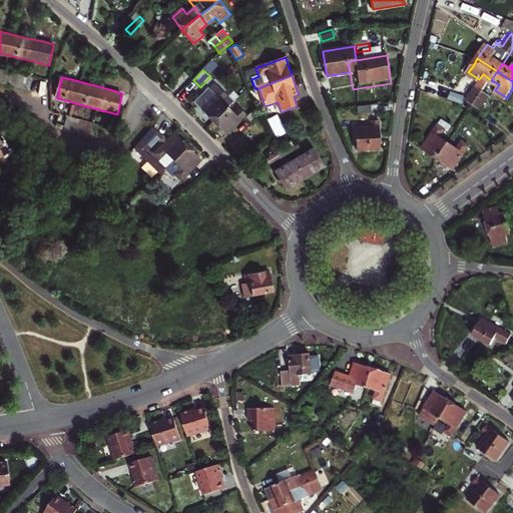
[(211,89),(196,104),(203,111),(215,122),(230,107),(235,102),(236,101),(217,84),(212,90),(211,89)]
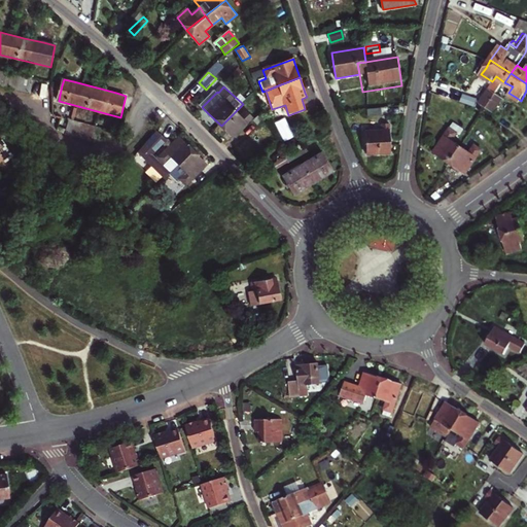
[(480,101),(488,106),(496,94),(487,89),(480,101)]
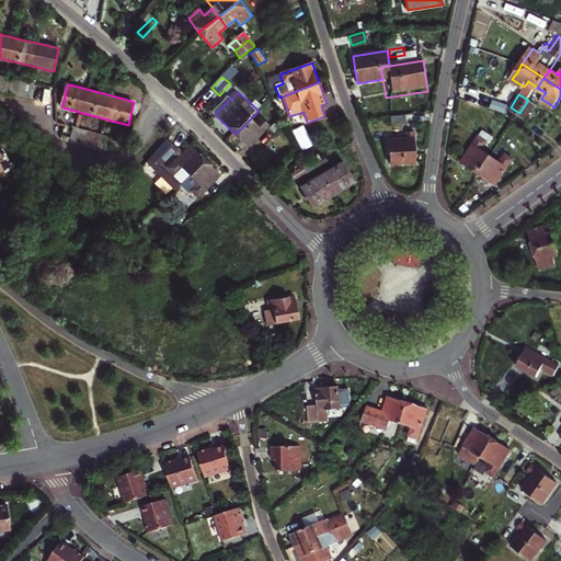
[(528,118),(536,105),(528,100),(519,113),(528,118)]
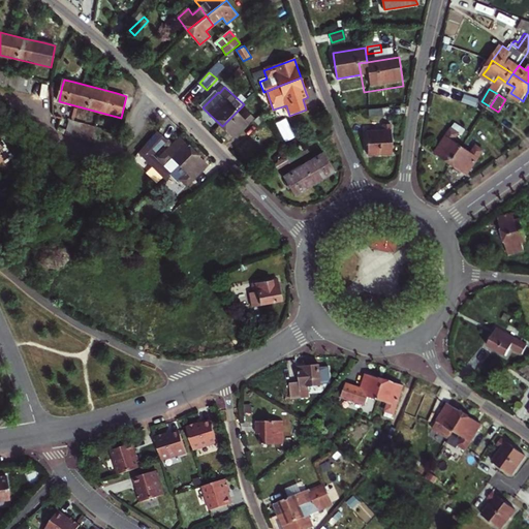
[(477,99),(473,106),(478,110),(486,114),(490,106),(481,101),(477,99)]
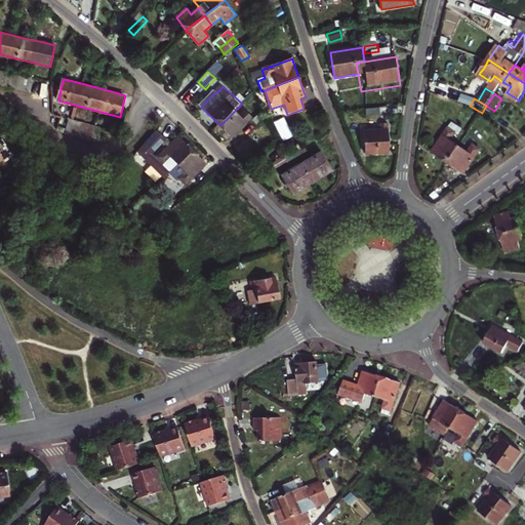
[(384,113),(381,105),(368,108),(369,115),(384,113)]
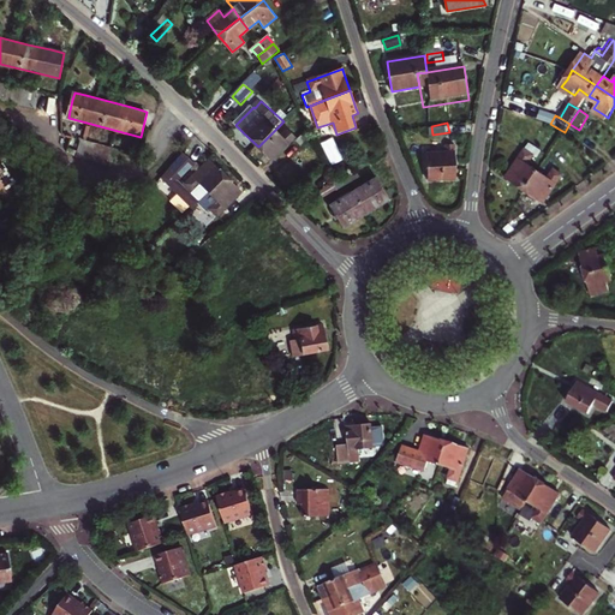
[(563,132),(577,141),(581,131),(579,130),(569,124),(565,132),(563,132)]
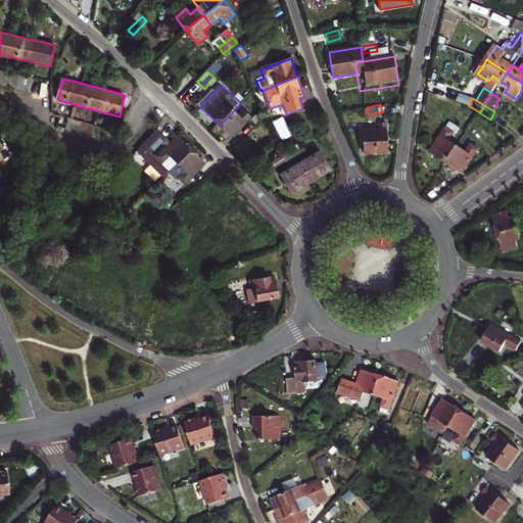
[(245,110),(241,115),(235,109),(220,125),(228,133),(233,139),(253,119),(245,110)]
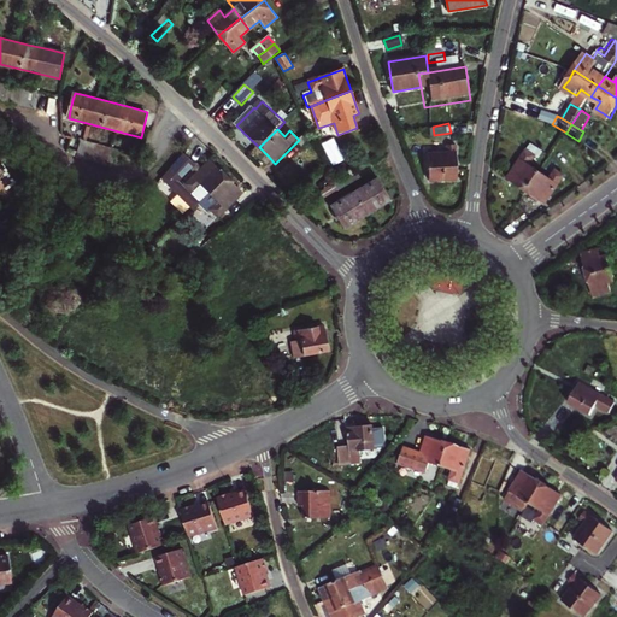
[(306,148),(315,141),(310,134),(300,142),(306,148)]
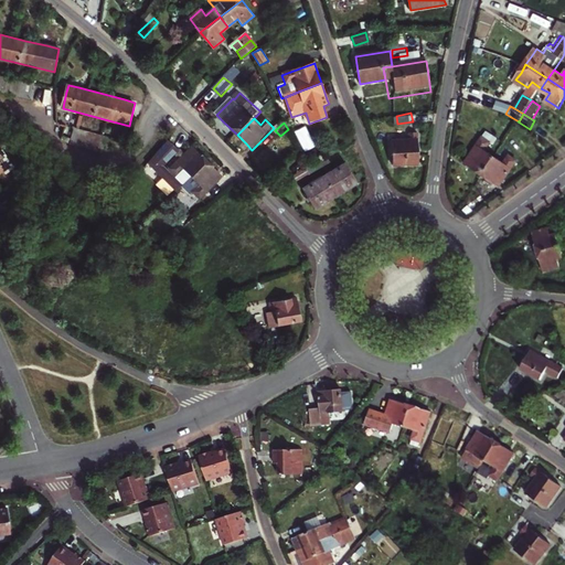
[(103,156),(107,139),(74,130),(70,147),(103,156)]
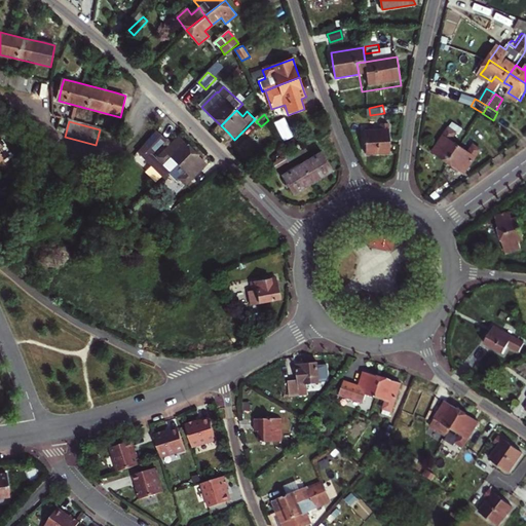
[(381,123),(381,129),(365,130),(366,153),(389,152),(389,140),(388,123),(381,123)]
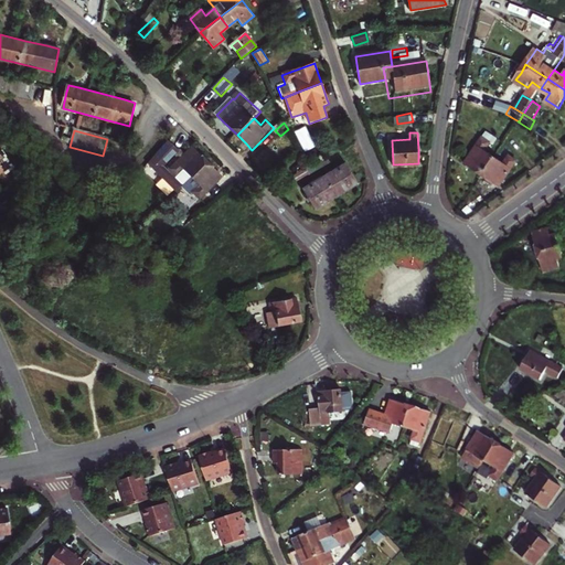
[(482,139),(491,145),(493,146),(498,139),(487,132),(482,139)]
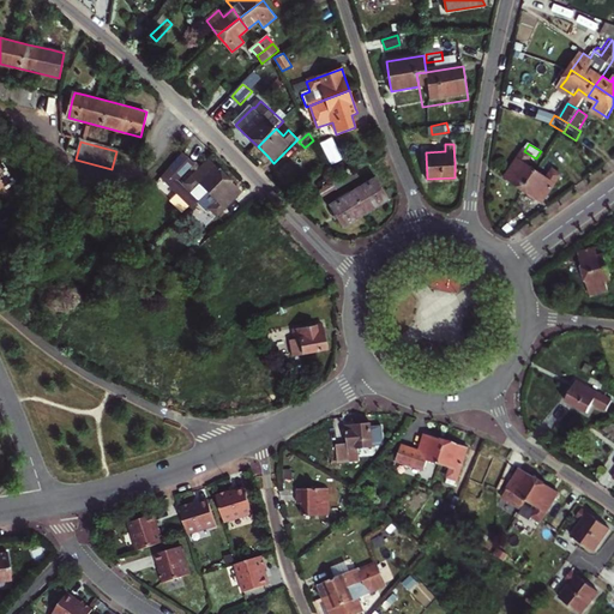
[(506,179),(524,190),(537,170),(528,166),(534,157),(524,151),(511,172),(506,179)]
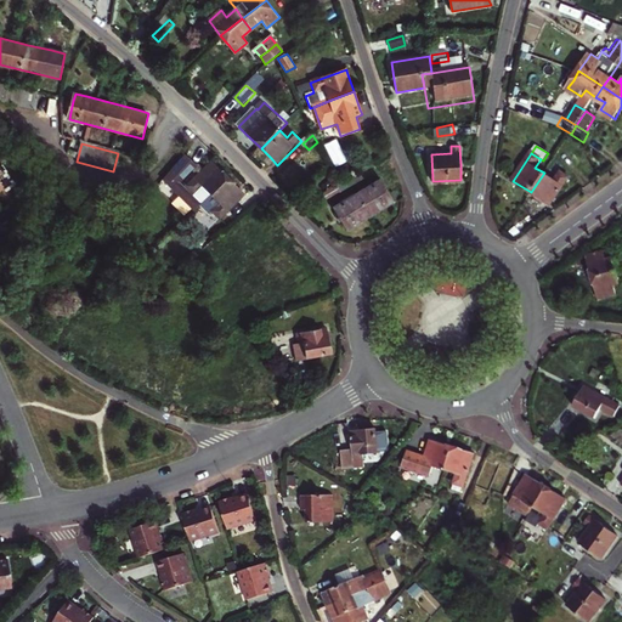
[(213,198),(230,180),(219,168),(214,163),(188,187),(196,194),(193,197),(181,184),(198,167),(187,156),(163,180),(194,211),(202,207),(213,198)]
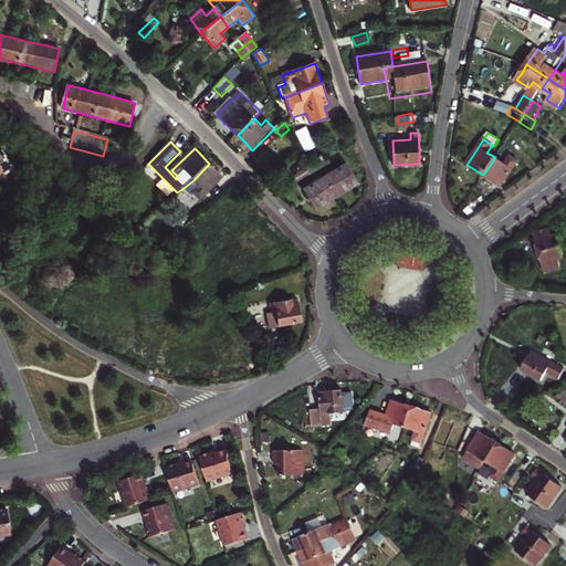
[(506,153),(509,155),(517,160),(521,155),(510,147),(506,153)]
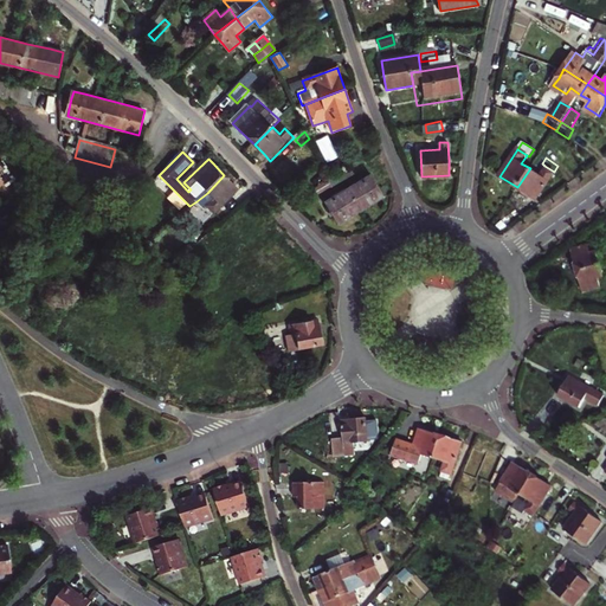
[(0,160),(0,178),(1,181),(6,179),(10,175),(11,175),(0,160)]
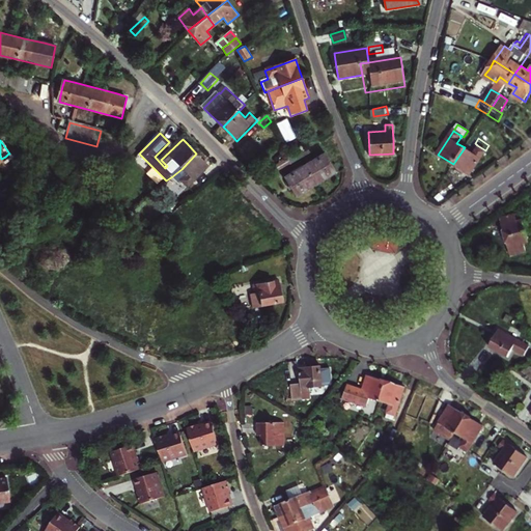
[(317,146),(313,140),(302,148),(306,154),(317,146)]
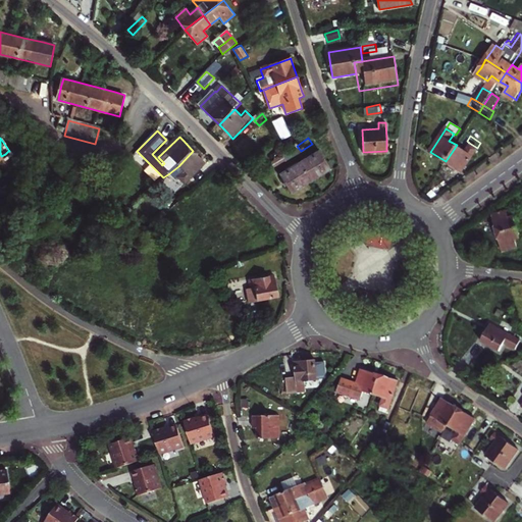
[(457,145),(446,161),(462,171),(466,165),(477,148),(469,143),(465,151),(457,145)]
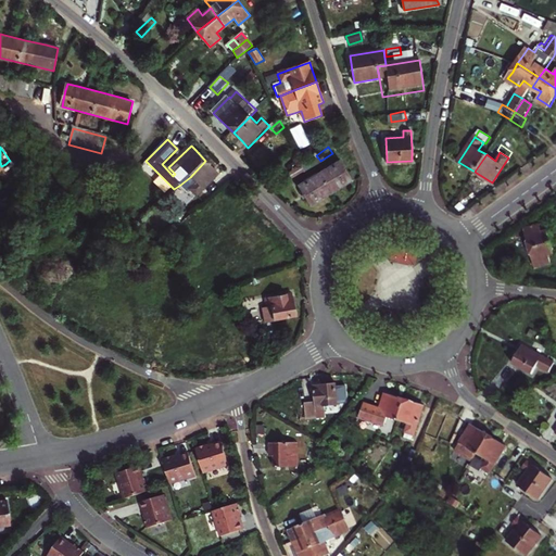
[(320,161),(316,155),(295,169),(300,176),(320,161)]
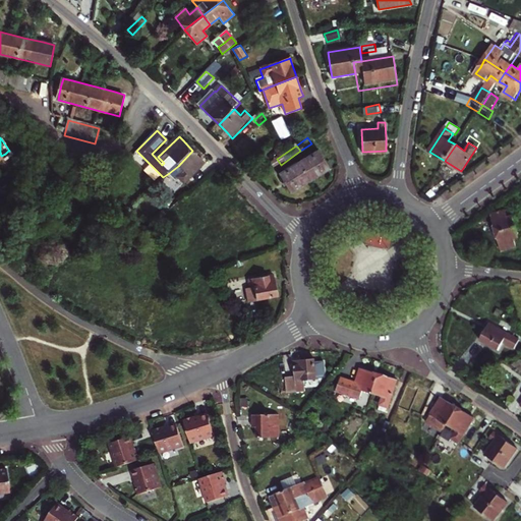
[(313,149),(277,176),(282,184),(290,194),(327,167),(321,159),(313,149)]
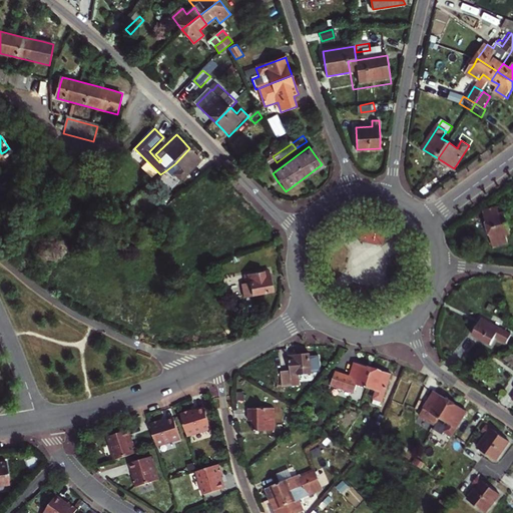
[(0,161),(0,166),(9,160),(14,157),(8,148),(5,151),(7,154),(0,161)]
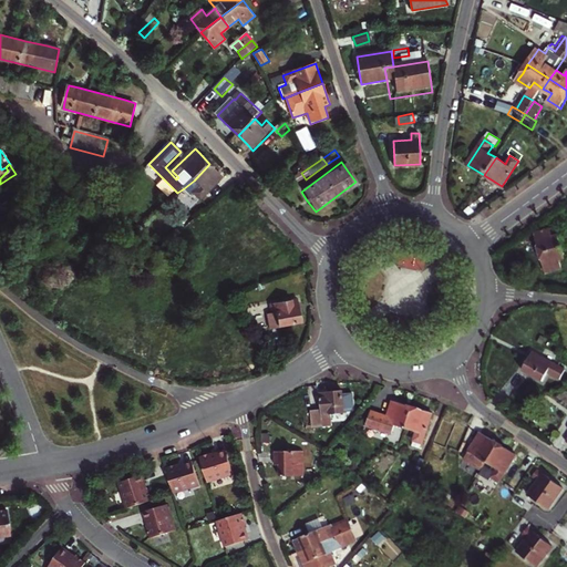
[(217,171),(209,164),(194,181),(184,188),(193,196),(195,194),(203,200),(225,178),(217,171)]
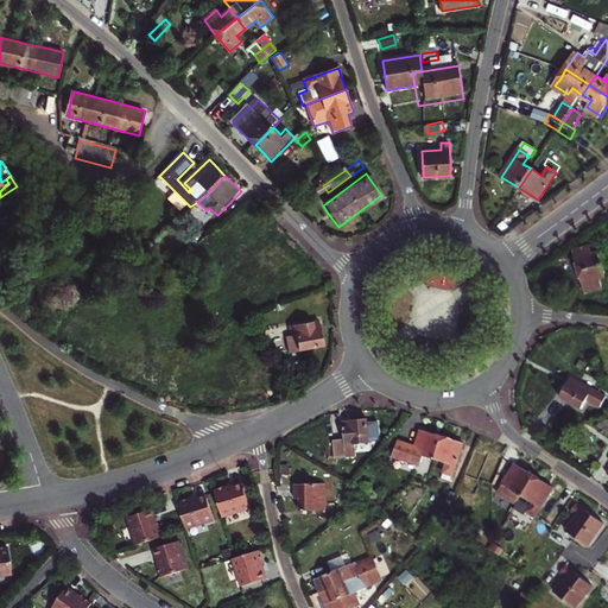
[(323,185),(311,194),(316,201),(328,192),(323,185)]
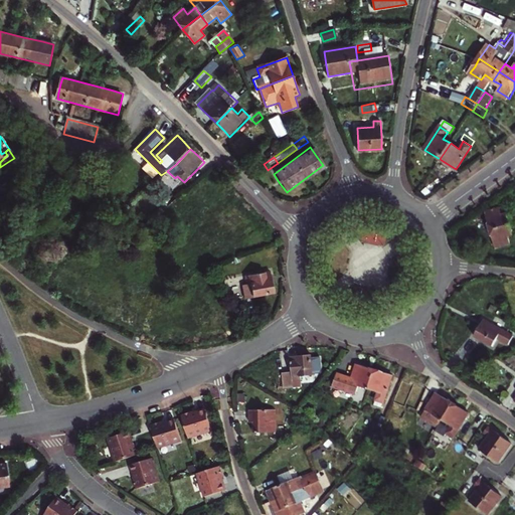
[(508,214),(503,216),(501,209),(486,213),(491,230),(511,224),(508,214)]
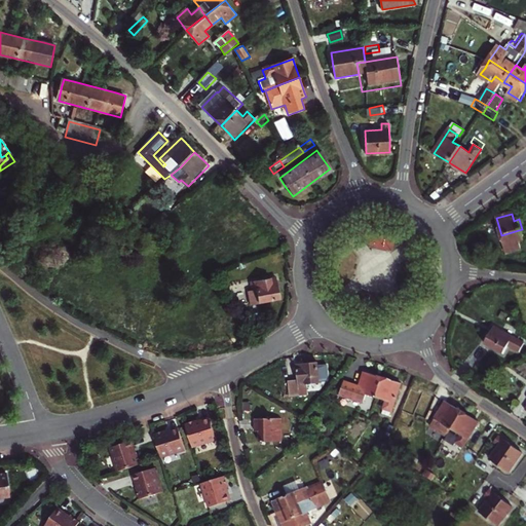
[(516,251),(522,250),(520,241),(525,239),(522,229),(501,235),(506,254),(516,251)]
